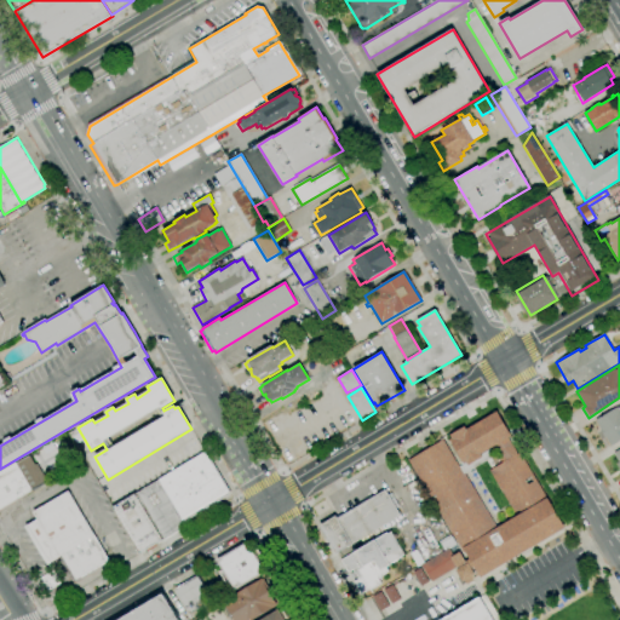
[(619,441),(610,447),(595,420),(616,407),(616,408),(619,406),(619,441)]
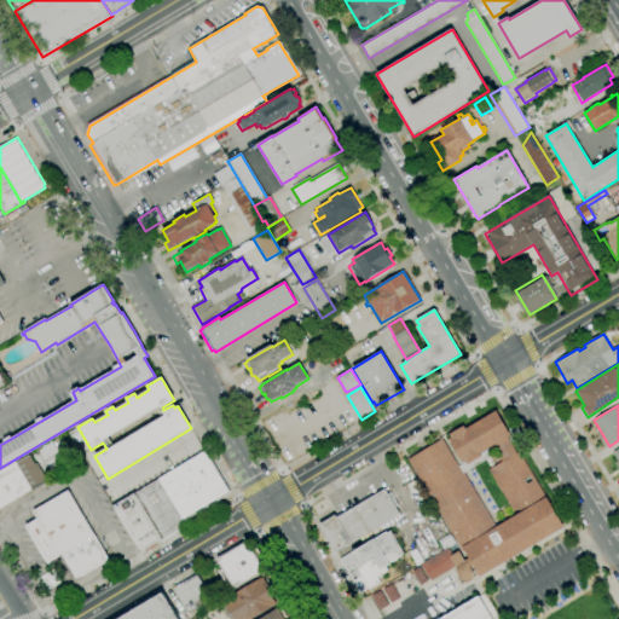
[(491,446),(480,453),(481,456),(467,466),(466,462),(463,463),(449,439),(451,438),(449,434),(463,426),(466,429),(496,411),(510,435),(507,438),(491,446)]
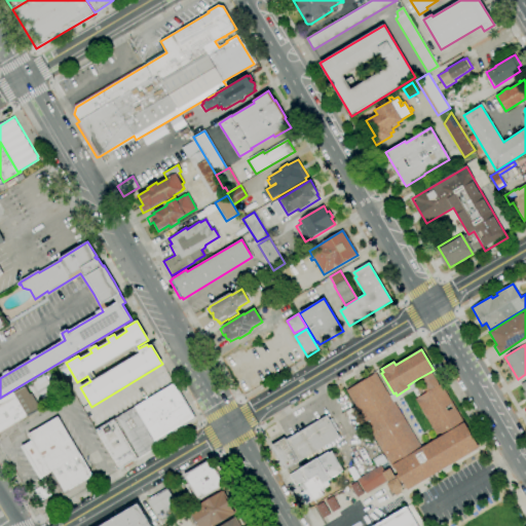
[(417,379),(430,372),(439,385),(441,383),(463,422),(438,438),(415,399),(425,392),(421,386),(417,379)]
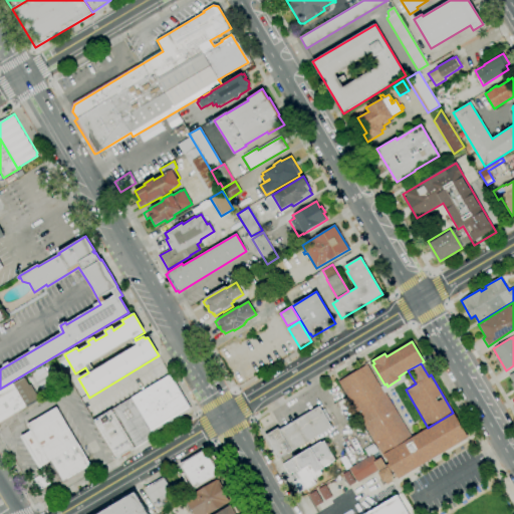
[(381,387),(380,388),(384,394),(386,393),(412,438),(383,454),(386,458),(383,459),(338,381),(367,364),(380,387),(381,387)]
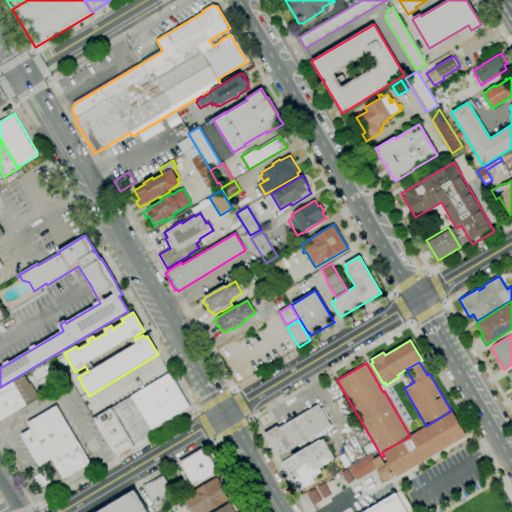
[(410,376),(384,391),(383,392),(379,386),(380,385),(385,382),(386,385),(398,377),(397,375),(406,369),(410,376)]
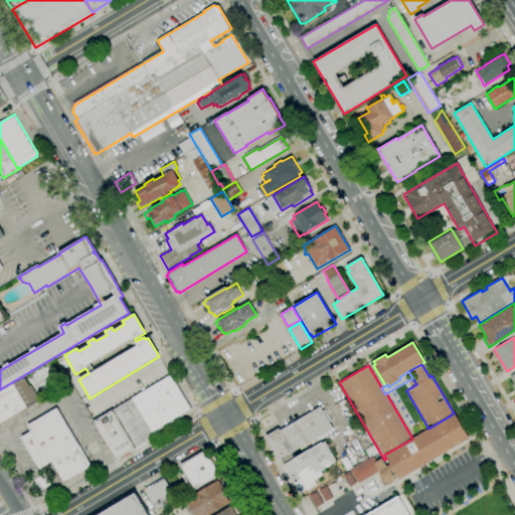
[(131,398),(171,375),(192,410),(152,434),(131,398)]
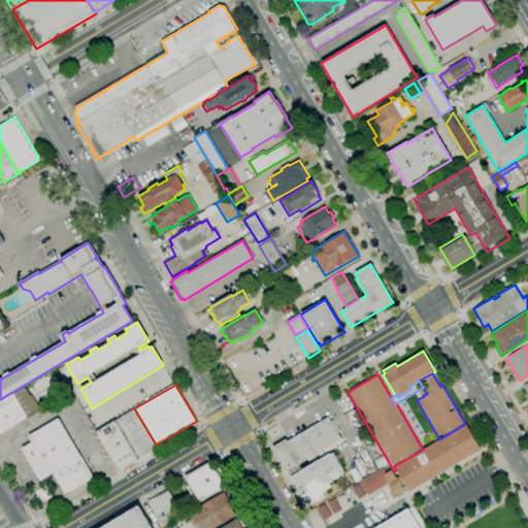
[(0,433),(0,402),(12,395),(13,395),(25,388),(38,410),(27,418),(0,433)]
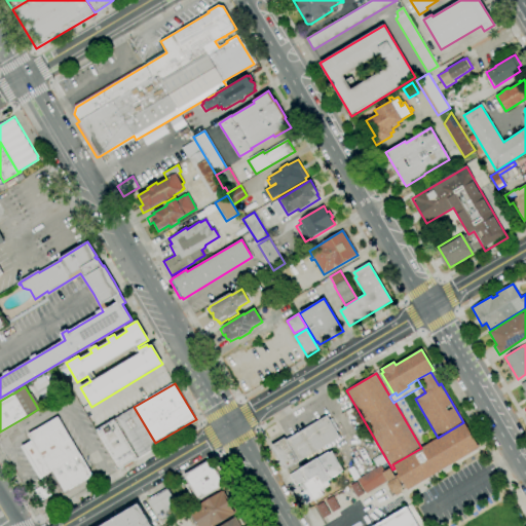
[(115,419),(134,407),(155,443),(157,446),(138,458),(115,419)]
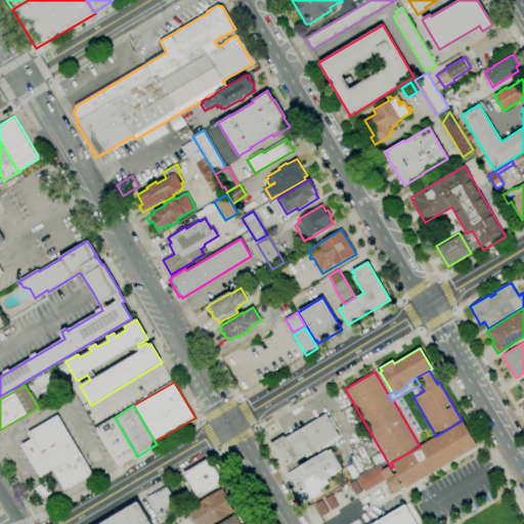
[(285,468),(270,444),(284,436),(285,438),(325,413),(328,418),(331,416),(338,428),(335,430),(339,435),(285,468)]
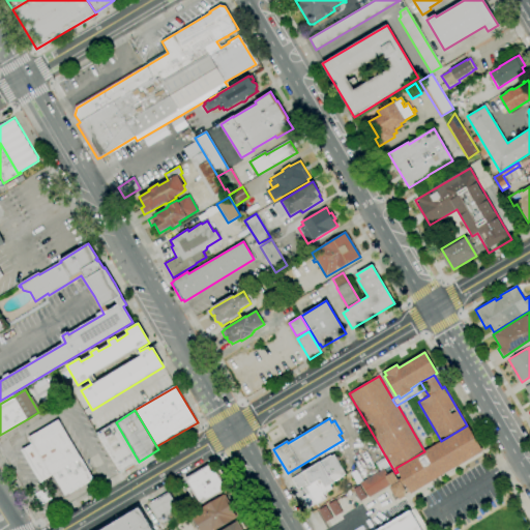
[(65,496),(53,475),(40,482),(22,450),(32,444),(28,438),(58,420),(93,479),(65,496)]
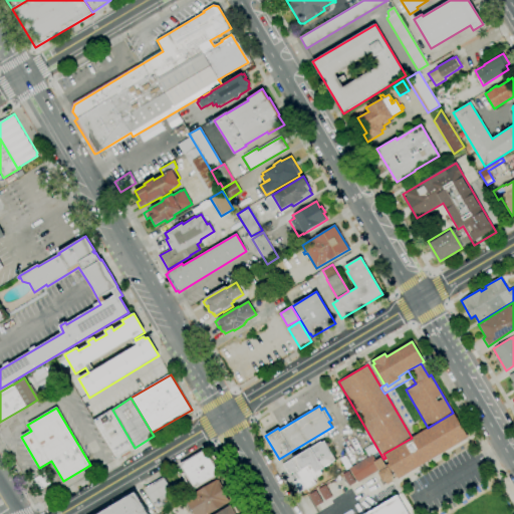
[(135,448),(115,459),(93,421),(112,410),(135,448)]
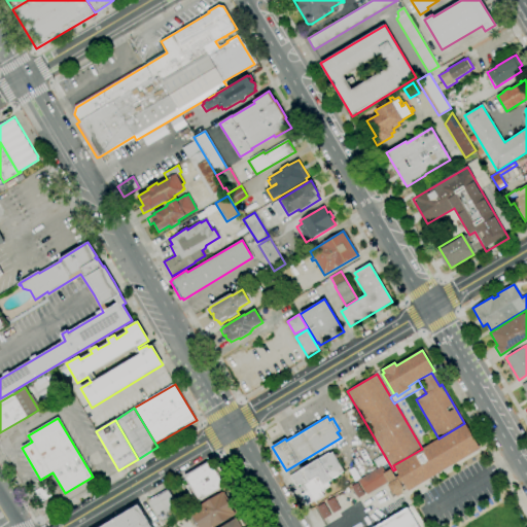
[(464,423),(480,449),(409,491),(395,469),(393,465),(422,449),(438,438),(464,423)]
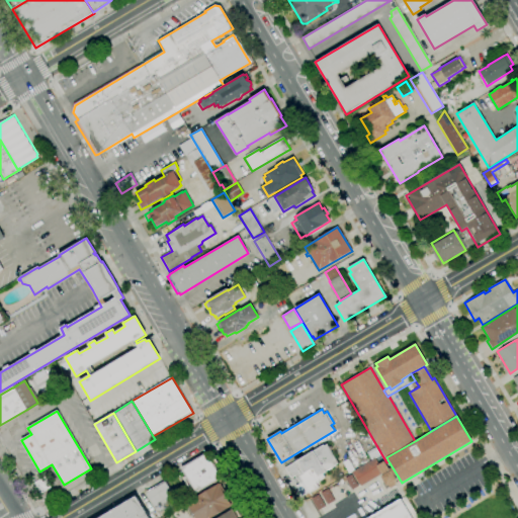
[(303,497),(296,486),(299,484),(294,476),(291,478),(285,468),(324,445),(325,447),(327,445),(338,463),(335,464),(336,465),(323,473),(325,478),(316,483),(319,488),(303,497)]
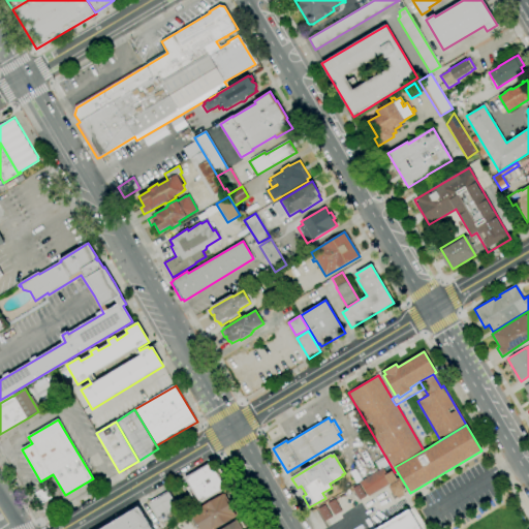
[(375,463),(384,457),(390,465),(380,471),(375,463)]
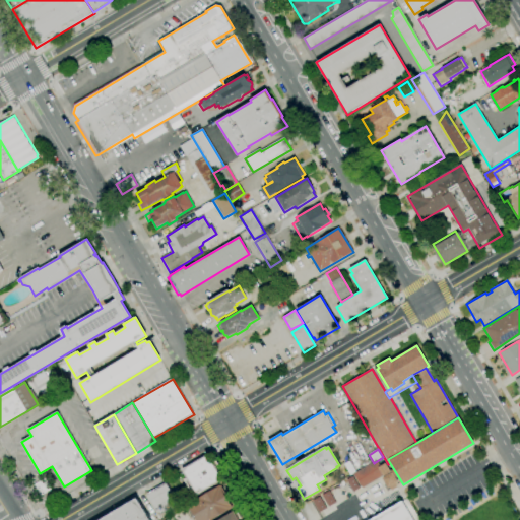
[(197,496),(193,489),(190,491),(184,479),(186,478),(182,470),(208,455),(223,480),(197,496)]
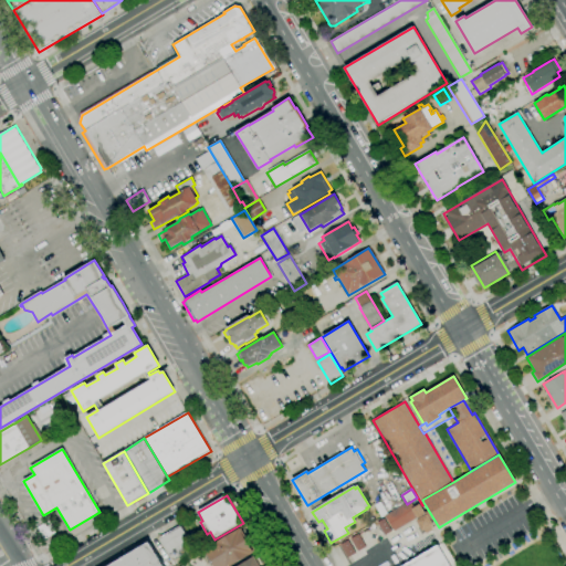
[(419,517),(394,532),(385,516),(409,501),(419,517)]
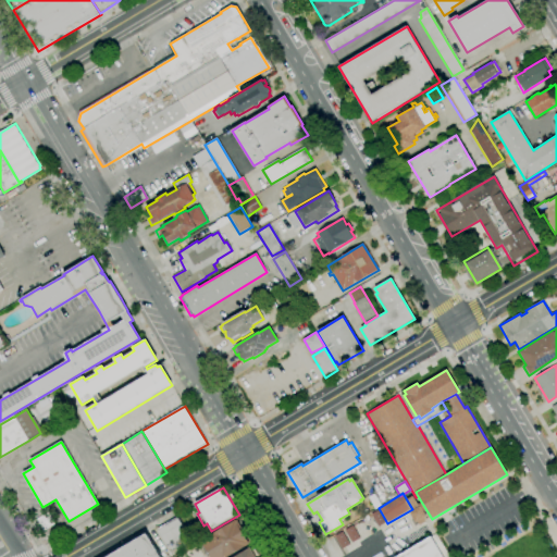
[(412,511),(419,507),(424,517),(418,521),(412,511)]
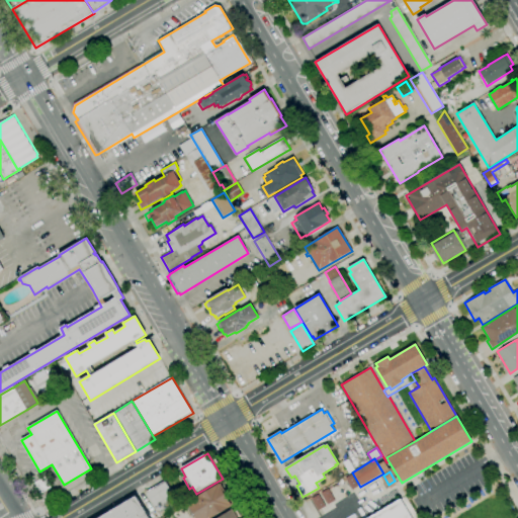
[(158,513),(146,494),(165,482),(177,501),(158,513)]
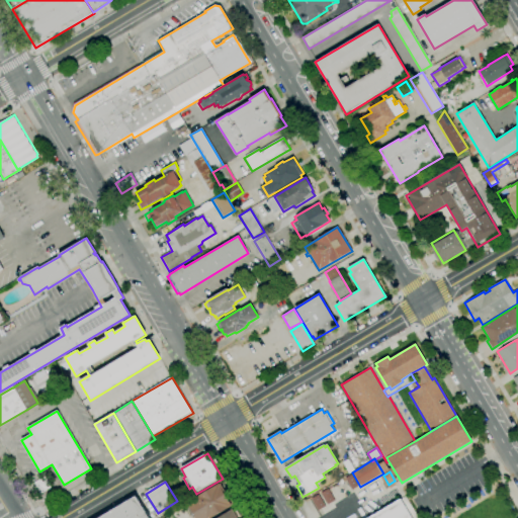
[(210,517),(194,517),(186,503),(220,483),(227,495),(226,496),(231,506),(210,517)]
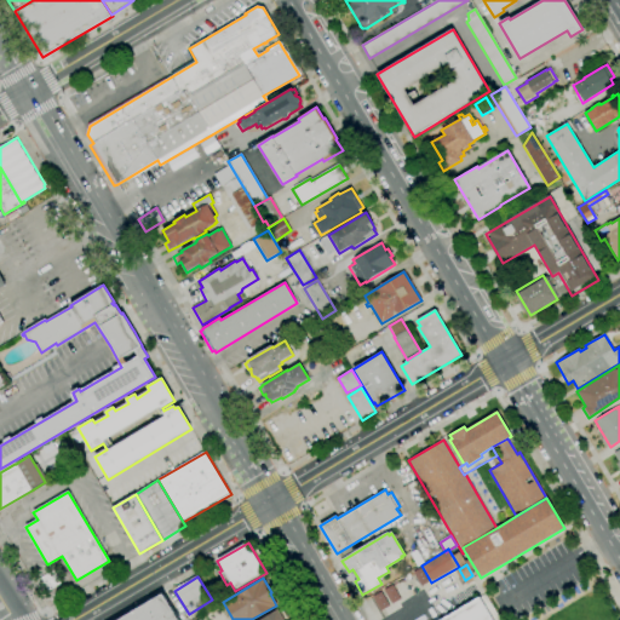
[(178,619),(119,619),(164,593),(178,619)]
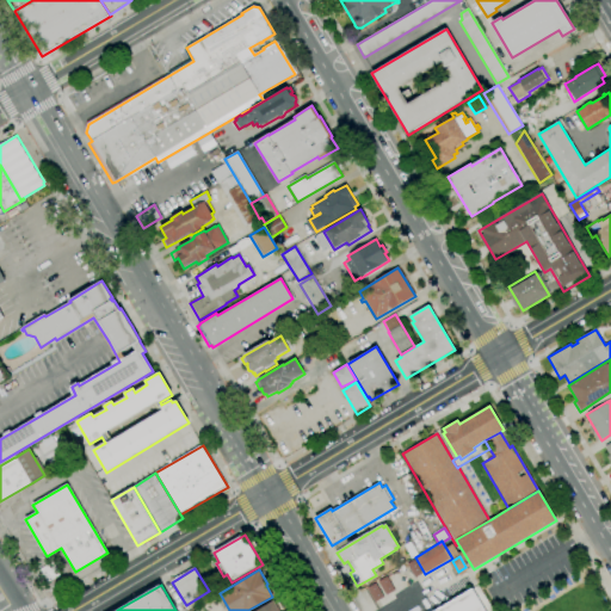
[(485,610),(473,590),(477,586),(492,610),(485,610)]
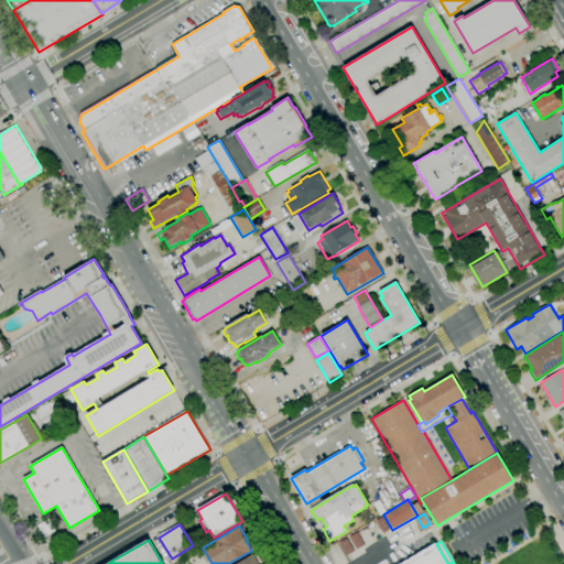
[(447,563),(402,563),(436,544),(447,563)]
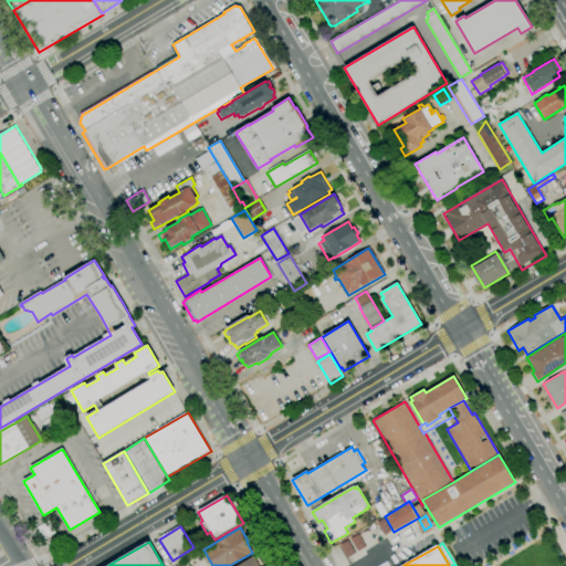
[(238,565),(254,556),(255,558),(258,556),(262,564),(260,565),(238,565)]
